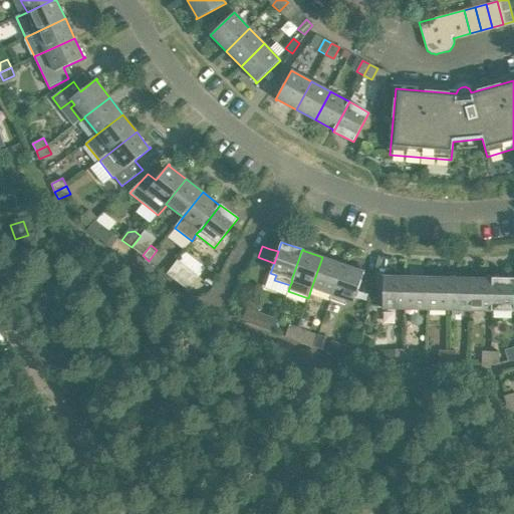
[(156,266),(164,256),(157,250),(149,261),(156,266)]
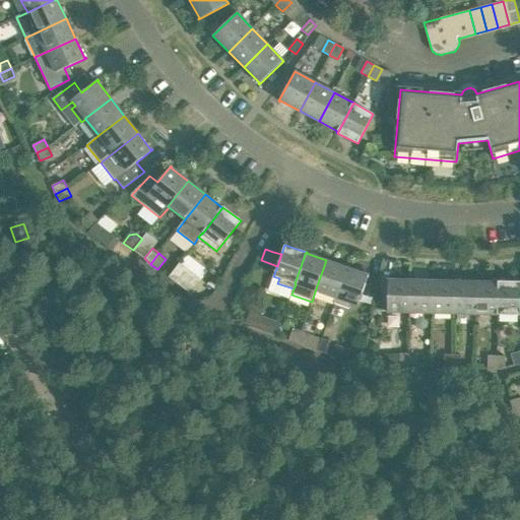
[(336,299),(346,268),(326,260),(315,291),(335,299),(336,299)]
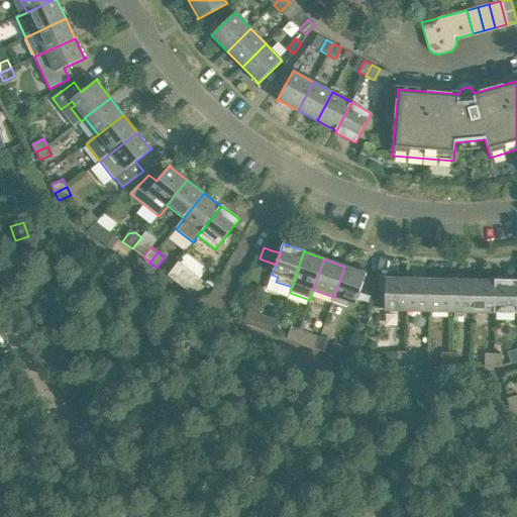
[(365,274),(344,267),(334,297),(333,297),(331,301),(347,307),(349,302),(355,304),(367,273),(366,273),(365,274)]
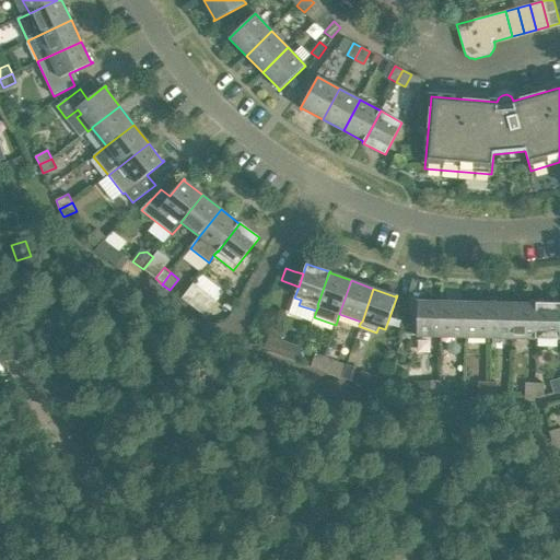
[(447,337),(448,302),(419,301),(419,300),(418,300),(417,336),(447,337)]
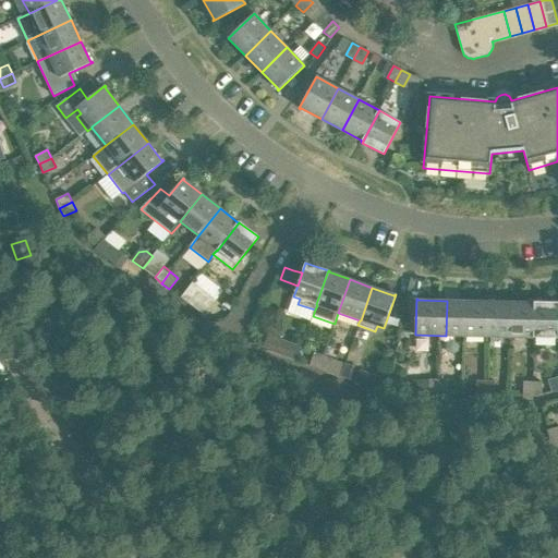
[(227,300),(222,306),(230,313),(235,305),(227,300)]
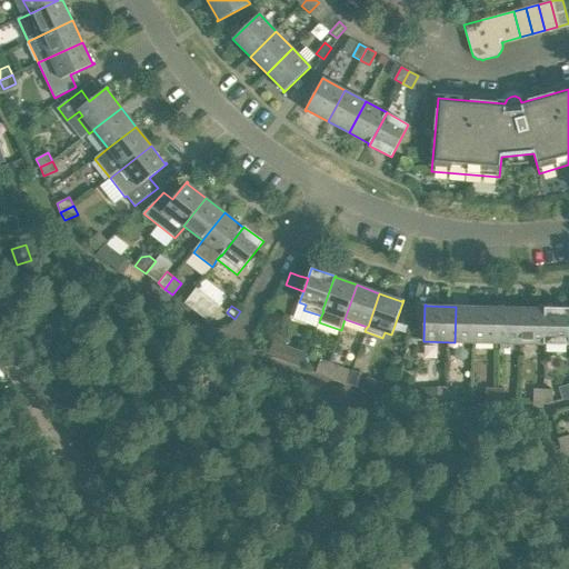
[(485,343),(485,308),(456,307),(455,342),(485,343)]
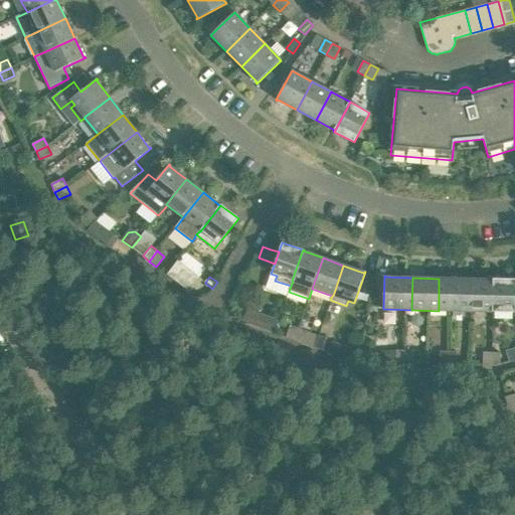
[(465,311),(466,279),(439,279),(439,311),(465,311)]
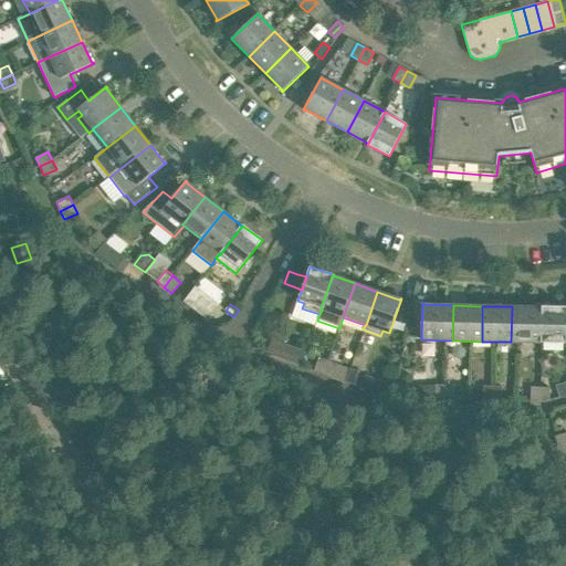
[(541,343),(542,307),(512,306),(511,342),(541,343)]
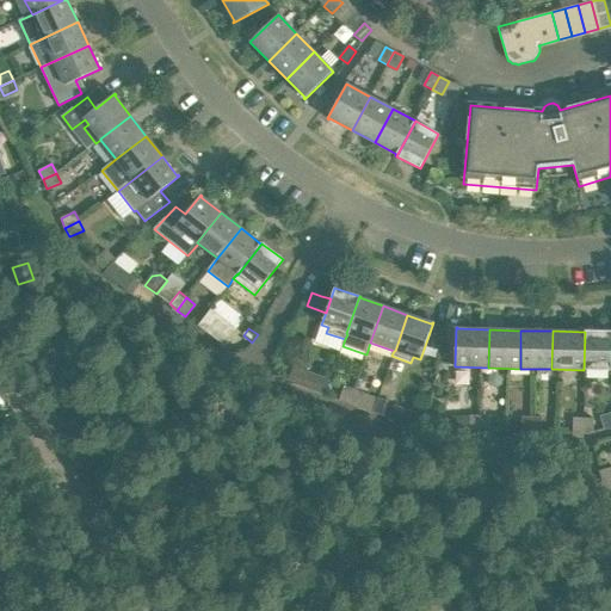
[(610,331),(585,331),(585,332),(584,370),(610,370),(610,331)]
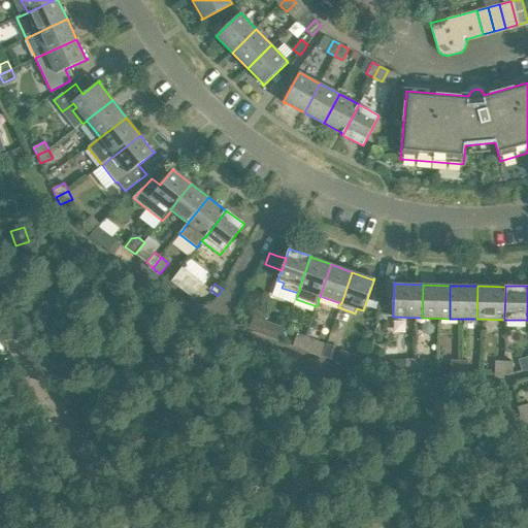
[(375,287),(373,298),(382,300),(384,289),(375,287)]
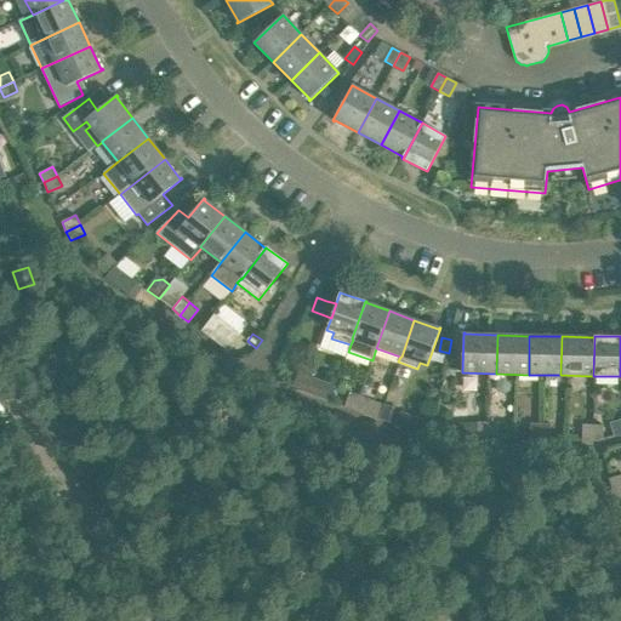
[(306,375),(300,391),(329,402),(335,386),(306,375)]
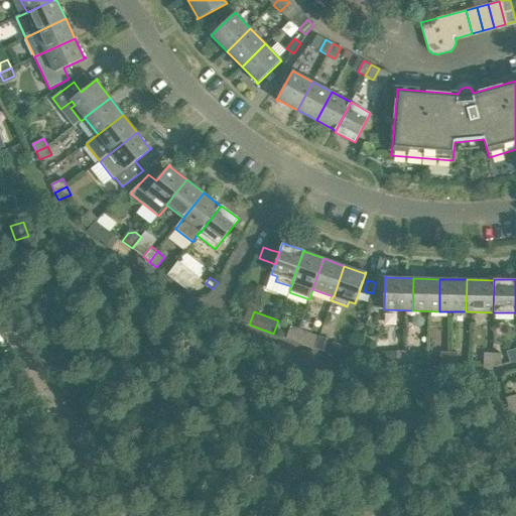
[(294,341),(298,329),(290,326),(286,338),(294,341)]
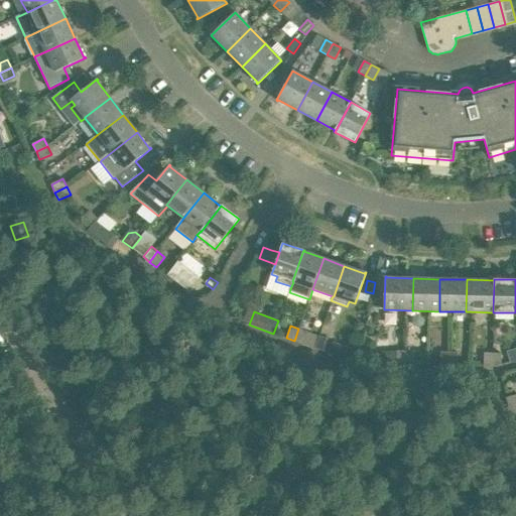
[(302,344),(306,332),(298,329),(294,341),(302,344)]
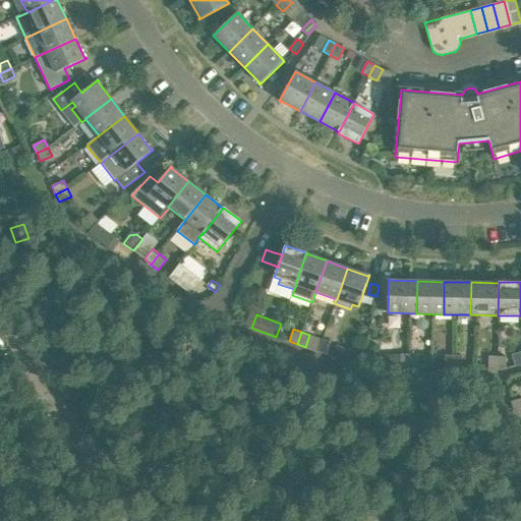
[(327,354),(331,342),(323,339),(317,351),(327,354)]
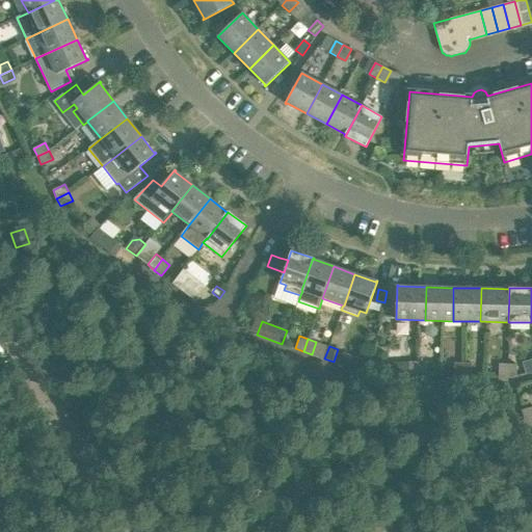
[(340,365),(363,372),(366,362),(344,353),(340,365)]
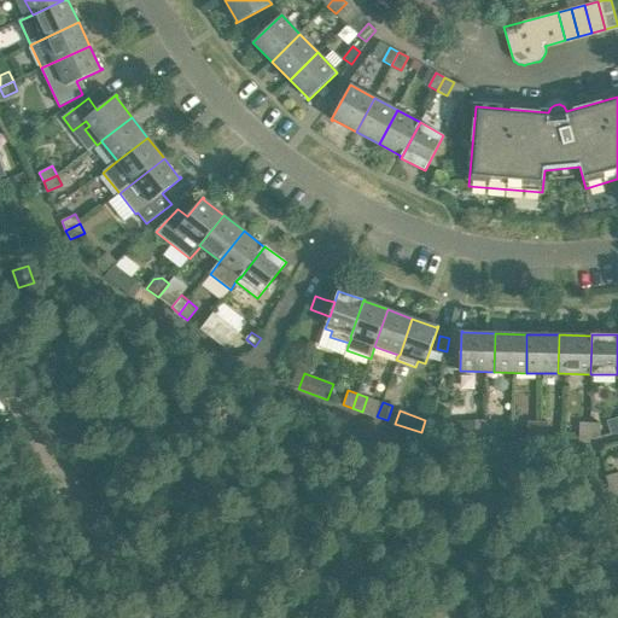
[(476,420),(474,436),(485,436),(485,420),(476,420)]
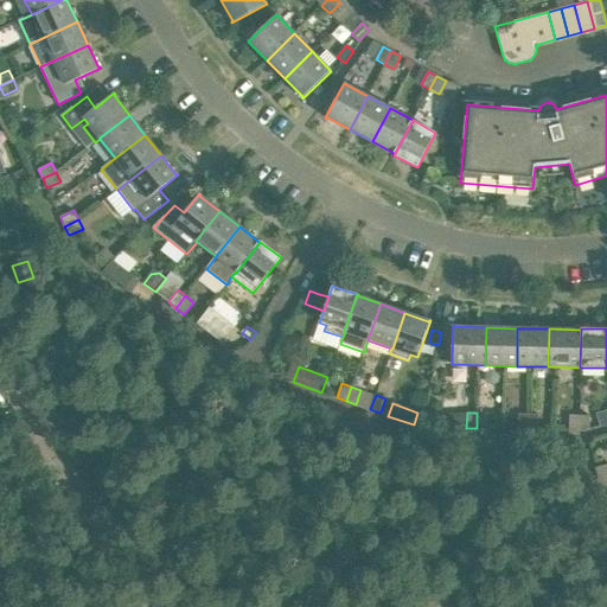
[(487,428),(487,413),(477,413),(477,428),(487,428)]
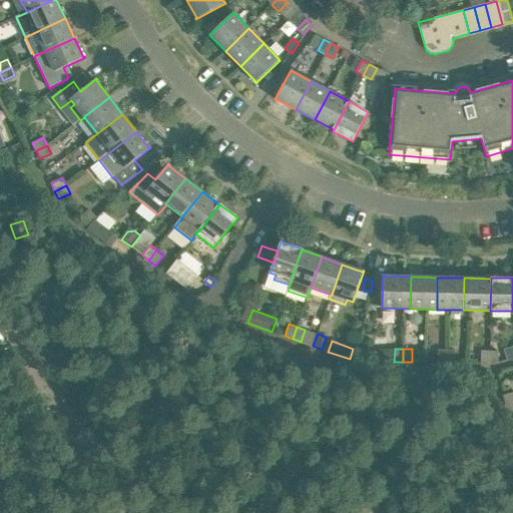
[(438,350),(438,363),(446,363),(447,350),(438,350)]
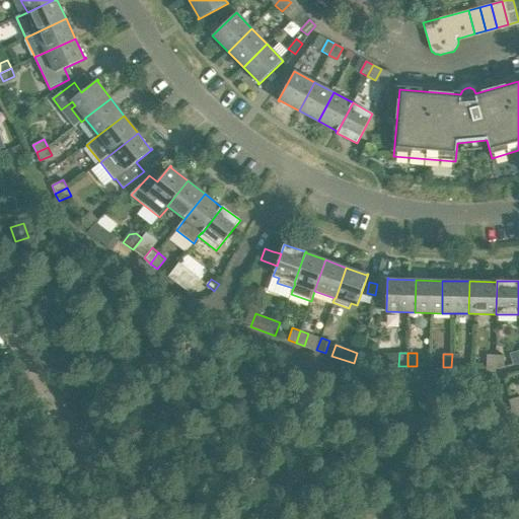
[(460,367),(460,355),(452,354),(451,367),(460,367)]
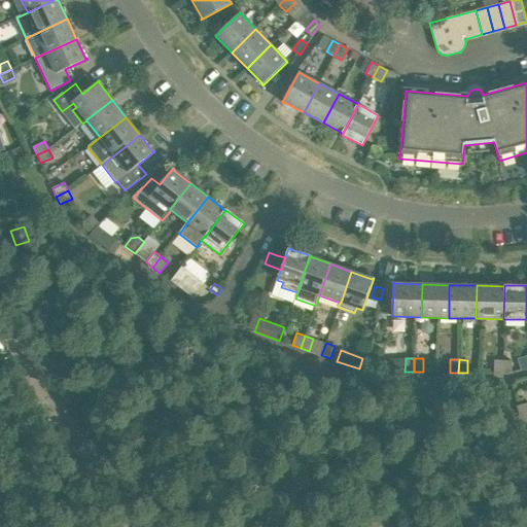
[(494,360),(494,374),(502,374),(503,360),(494,360)]
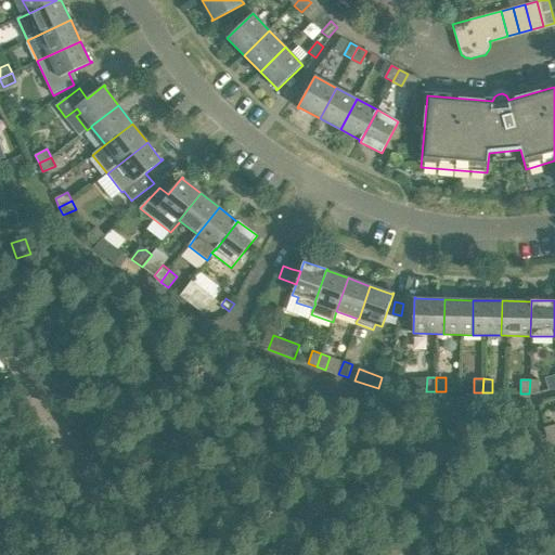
[(539,394),(539,381),(530,379),(529,394),(539,394)]
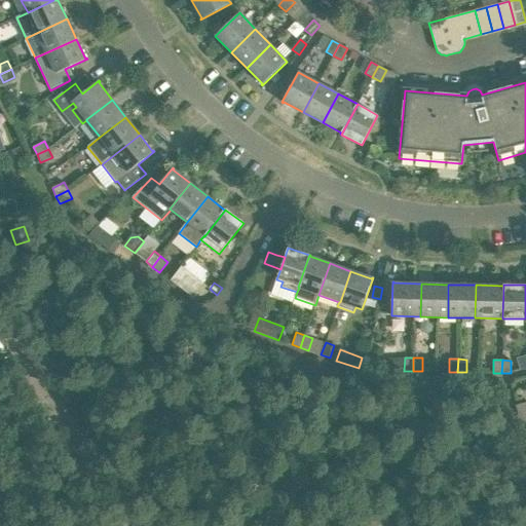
[(518,414),(525,411),(525,402),(516,406),(518,414)]
